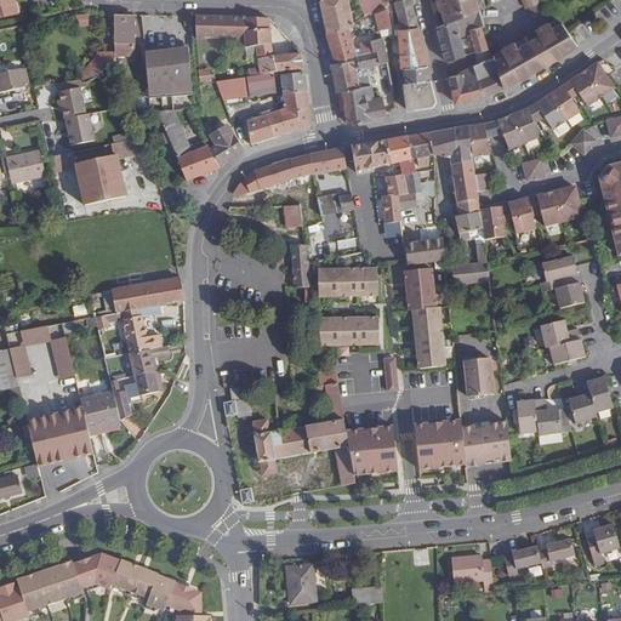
[(0,0),(0,17),(17,12),(13,0),(0,0)]
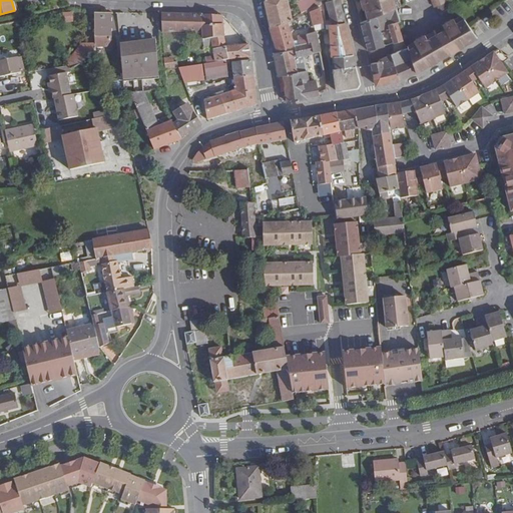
[(57,0),(48,0),(51,9),(59,7),(57,0)]
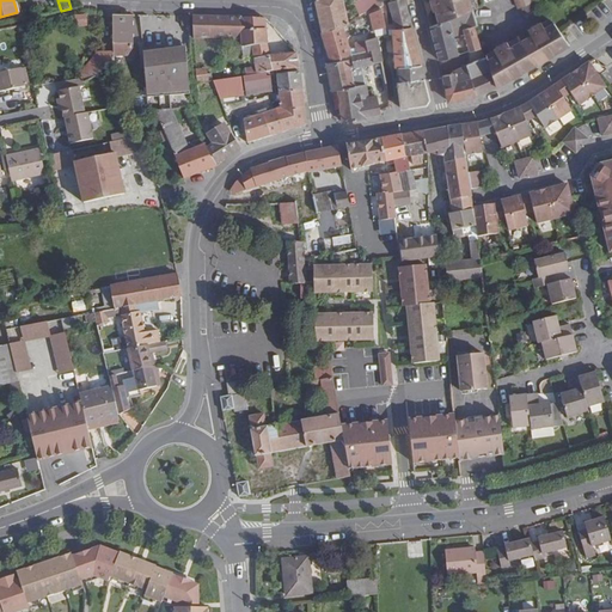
[(343,25),(349,23),(343,0),(316,0),(316,1),(322,30),(343,25)]
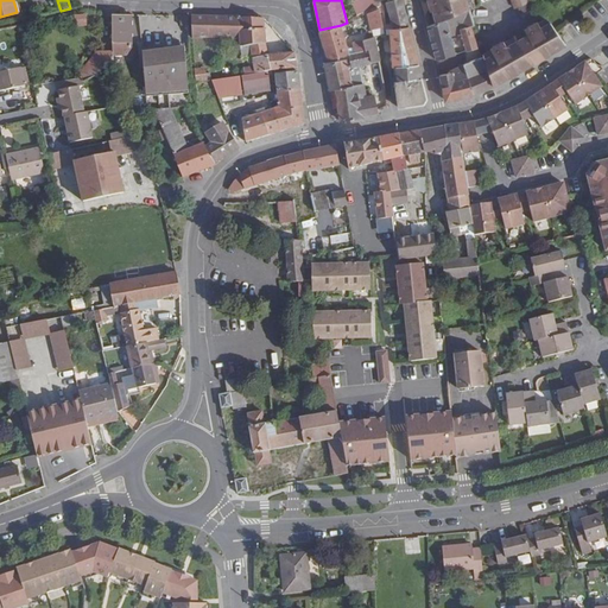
[(380,0),(350,0),(356,16),(360,12),(382,4),(380,0)]
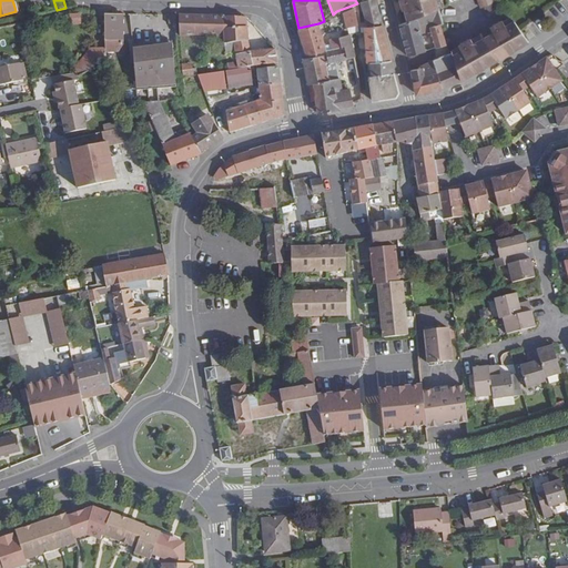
[(359,0),(361,2),(365,16),(366,22),(359,22),(359,27),(361,27),(365,26),(382,23),(375,0),(359,0)]
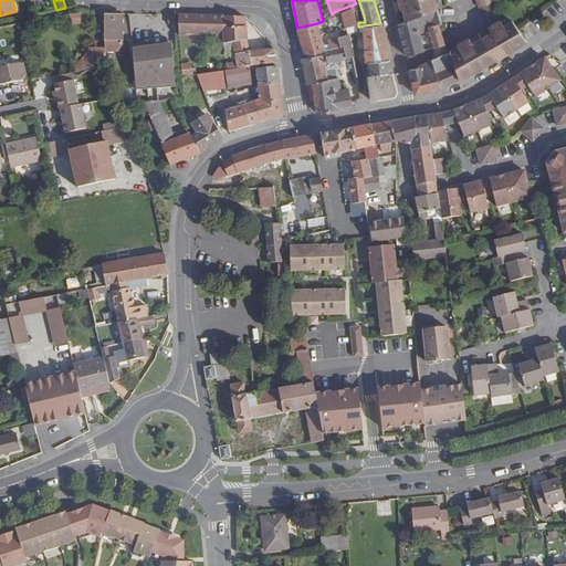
[(397,0),(400,10),(402,9),(406,21),(416,17),(425,13),(436,9),(432,0),(397,0)]
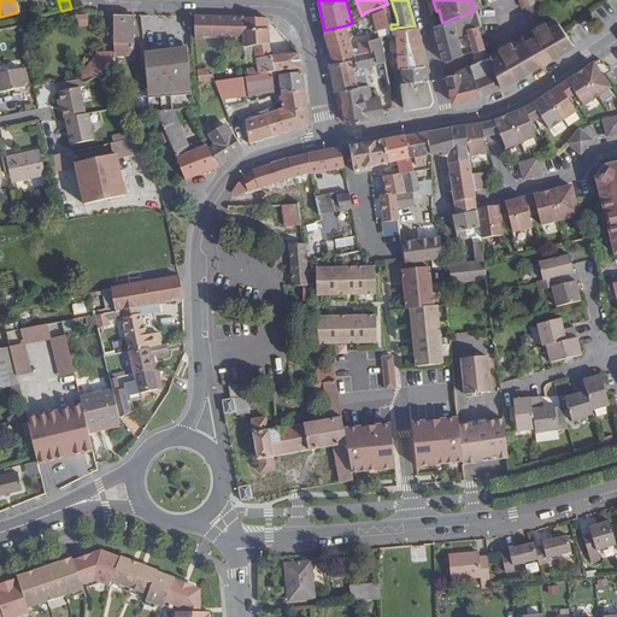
[(372,12),(377,30),(389,27),(385,9),(372,12)]
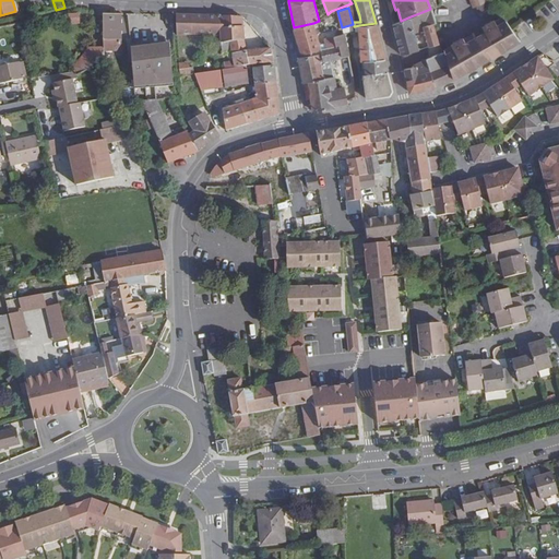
[(429,23),(433,22),(430,9),(419,13),(423,25),(429,23)]
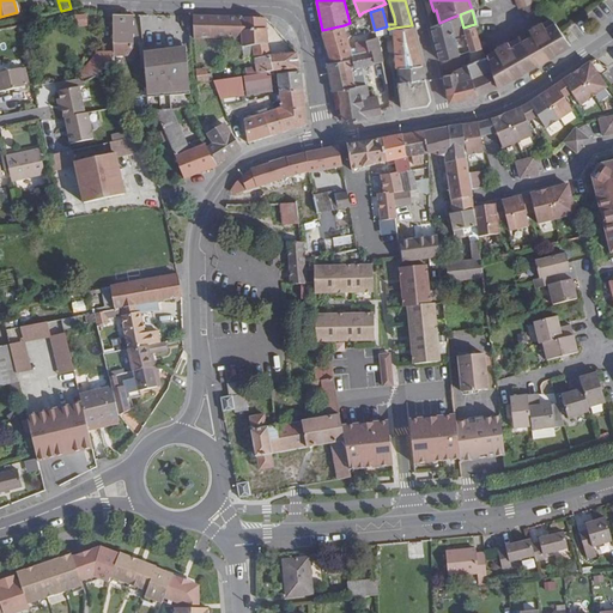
[(134,56),(134,16),(114,14),(114,52),(114,56),(115,56),(126,56),(134,56)]
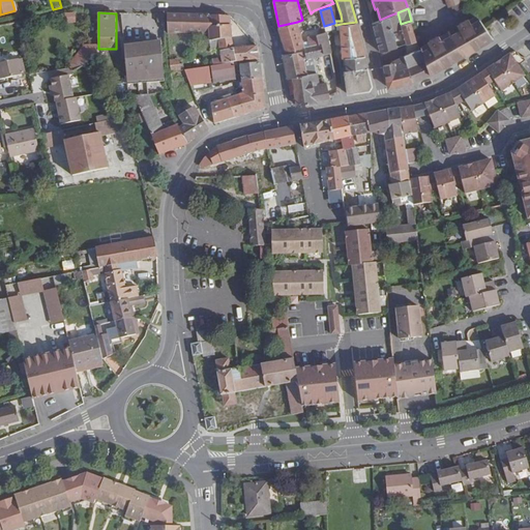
[(398,12),(389,16),(392,32),(403,29),(401,24),(398,12)]
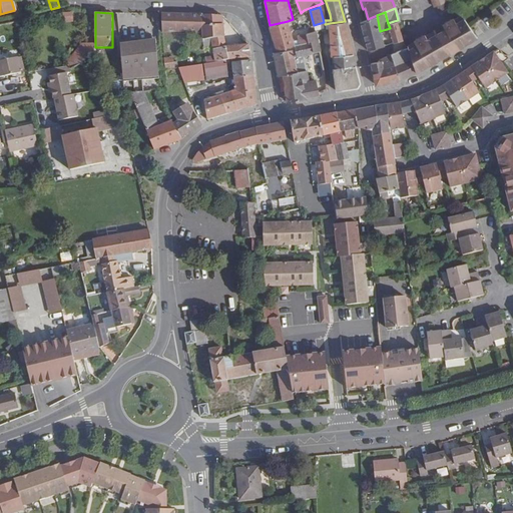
[(63,15),(65,22),(72,20),(71,13),(63,15)]
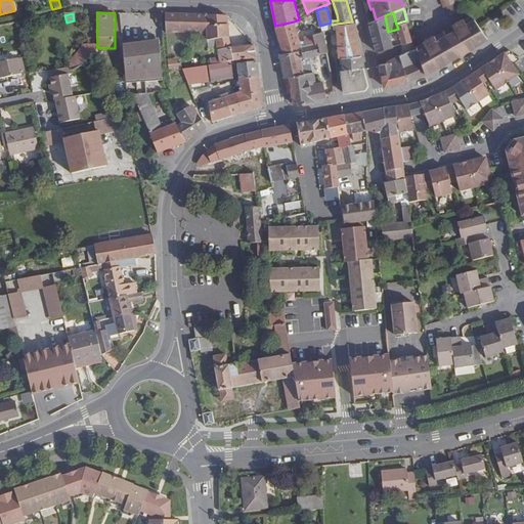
[(208,33),(207,15),(165,14),(167,34),(208,33)]
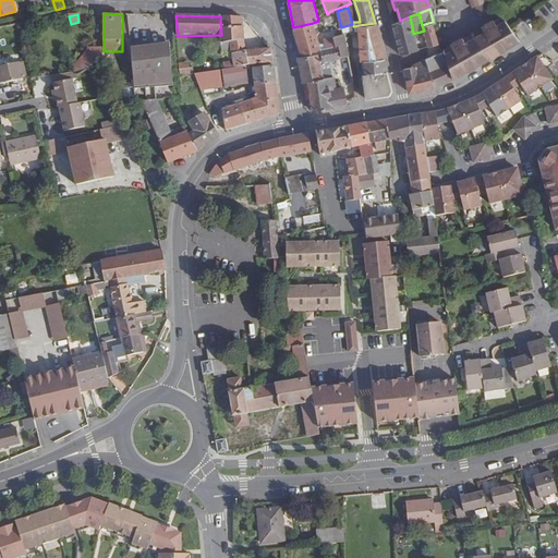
[(482,25),(460,36),(459,34),(447,40),(448,43),(440,47),(443,52),(444,52),(451,79),(484,62),(520,40),(507,20),(501,17),(495,21),(492,15),(480,22),(482,25)]
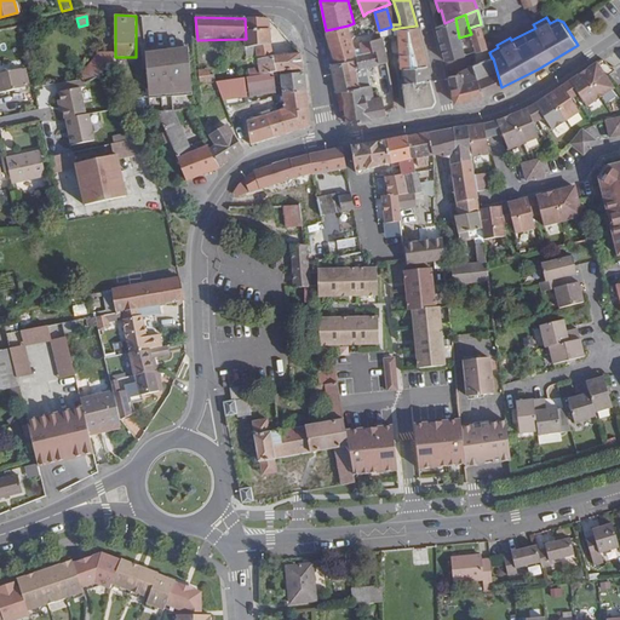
[(258,57),(257,49),(273,46),(269,18),(245,18),(246,39),(246,58),(258,57)]
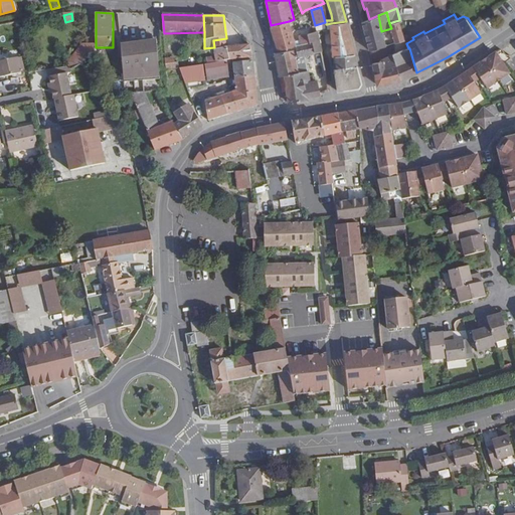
[(378,15),(369,19),(361,21),(369,49),(385,46),(381,31),(378,15)]
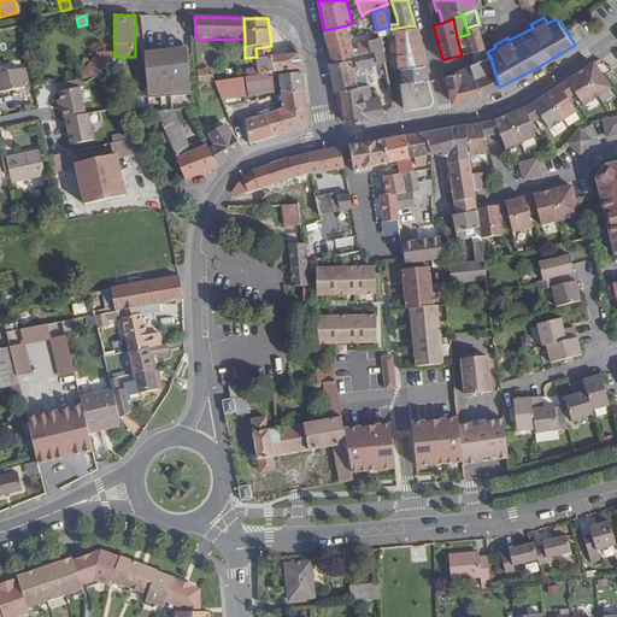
[(533,28),(530,24),(507,37),(509,40),(533,28)]
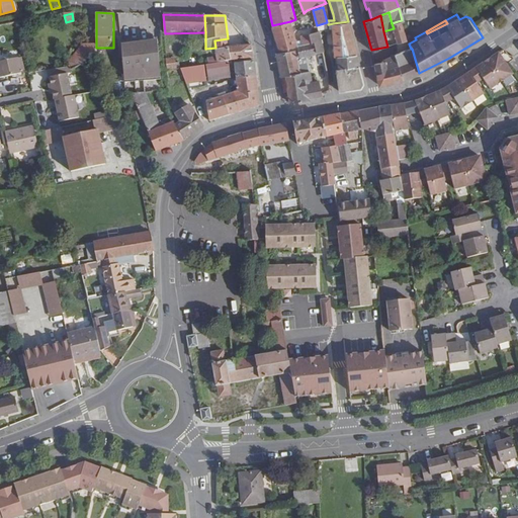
[(290,47),(296,46),(290,21),(272,25),(279,50),(290,47)]
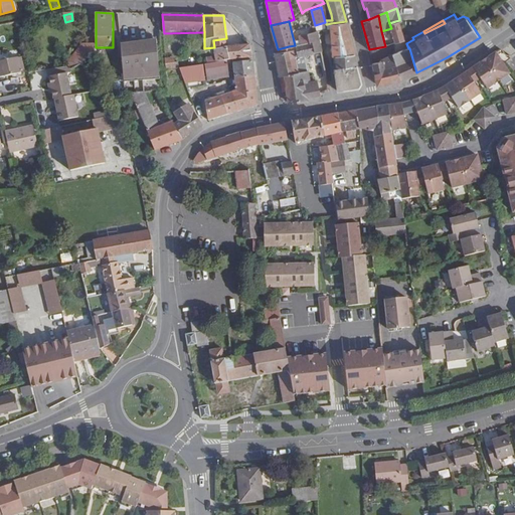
[(333,56),(354,53),(346,21),(331,23),(332,28),(333,56)]
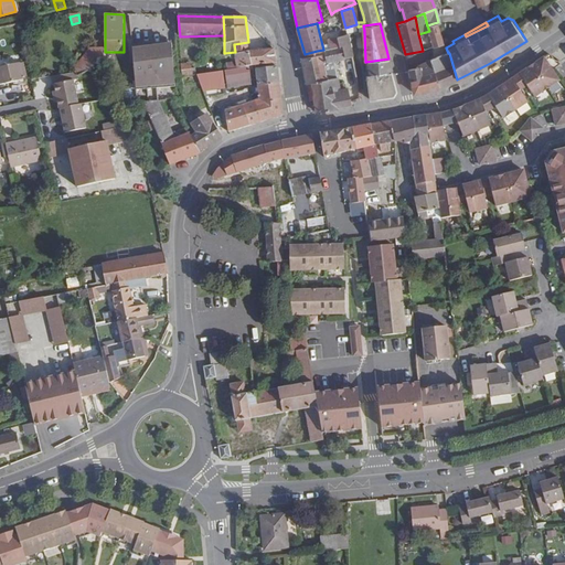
[(440,29),(436,30),(434,23),(427,25),(429,31),(433,45),(445,42),(440,29)]
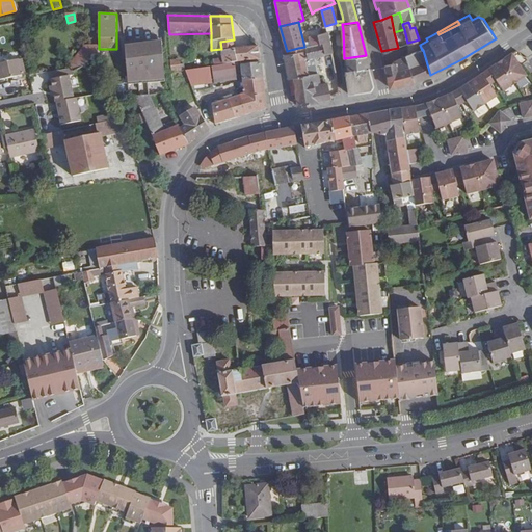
[(324,54),(333,52),(328,31),(318,34),(320,44),(322,43),(324,54)]
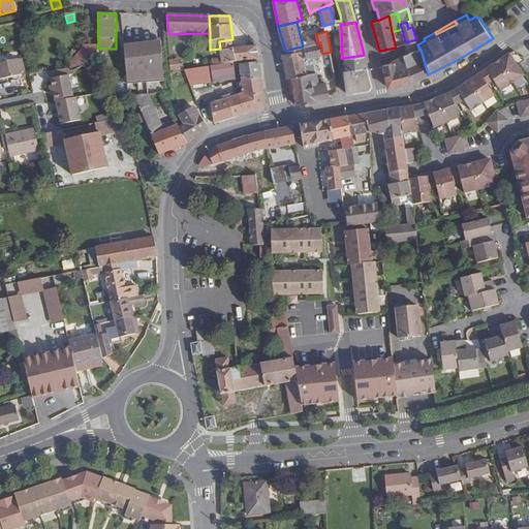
[(309,44),(318,43),(316,34),(307,36),(309,44)]
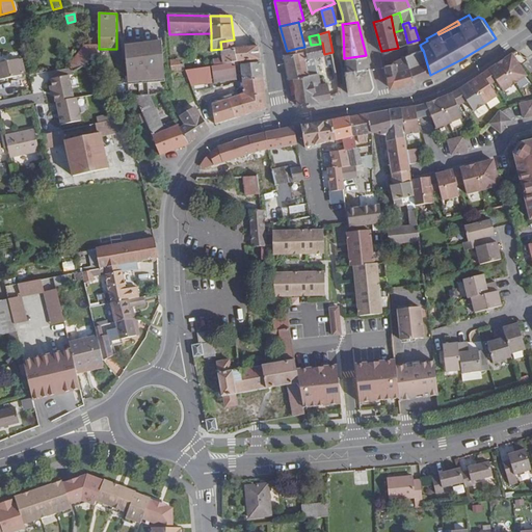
[(259,47),(235,49),(234,40),(220,42),(221,49),(222,53),(223,53),(224,60),(214,61),(215,67),(235,63),(241,62),(261,59),(259,47)]
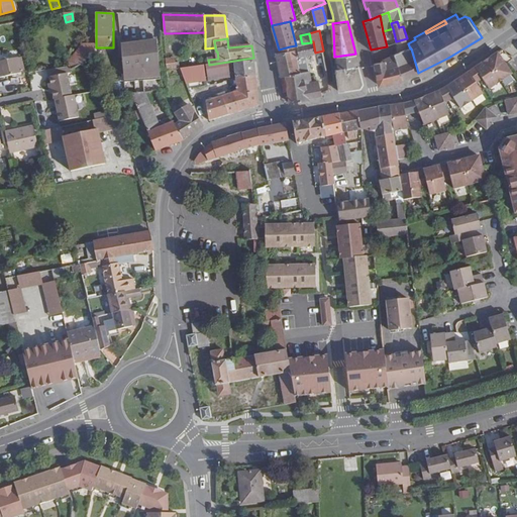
[(121,44),(124,81),(161,78),(158,41),(121,44)]
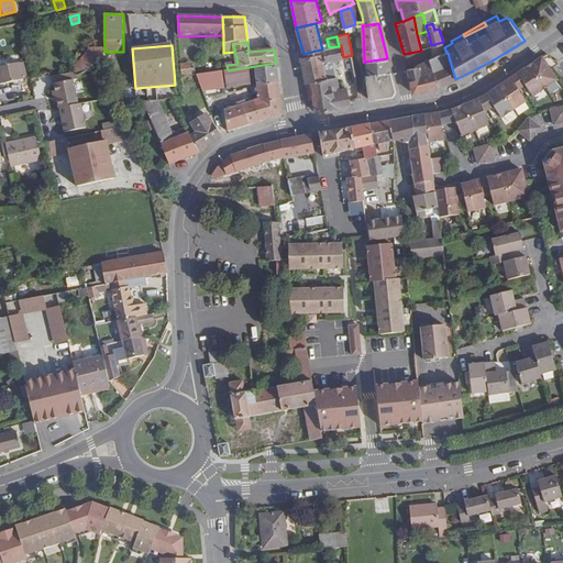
[(329,47),(322,50),(323,54),(326,62),(333,61),(341,58),(346,76),(355,75),(352,55),(343,57),(341,45),(339,46),(329,47)]
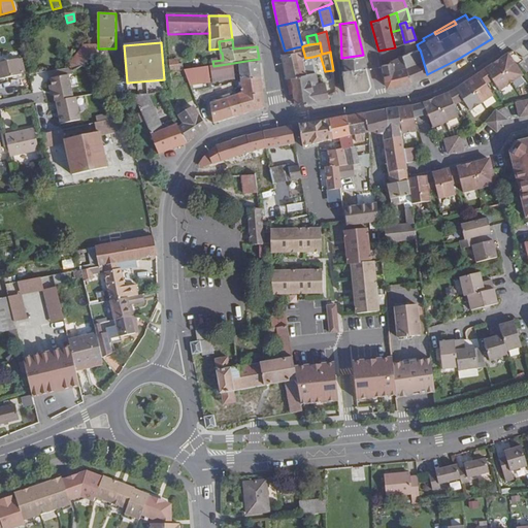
[(86,67),(92,58),(98,48),(98,44),(85,44),(69,63),(71,67),(72,70),(86,67)]
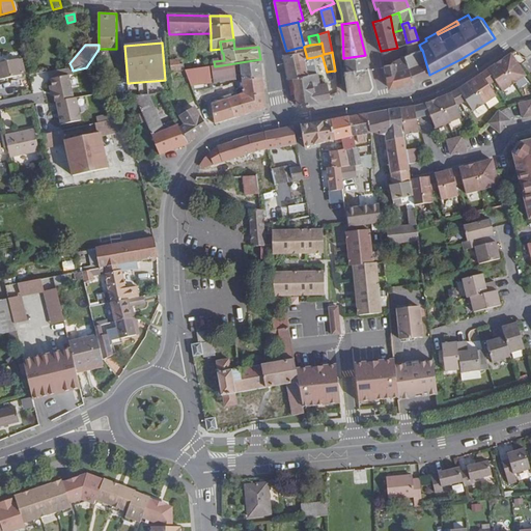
[(307,58),(305,51),(304,47),(298,48),(298,51),(287,53),(283,54),(288,78),(292,78),(299,105),(315,102),(315,100),(331,98),(326,81),(324,82),(324,79),(318,79),(316,66),(314,57),(307,58)]
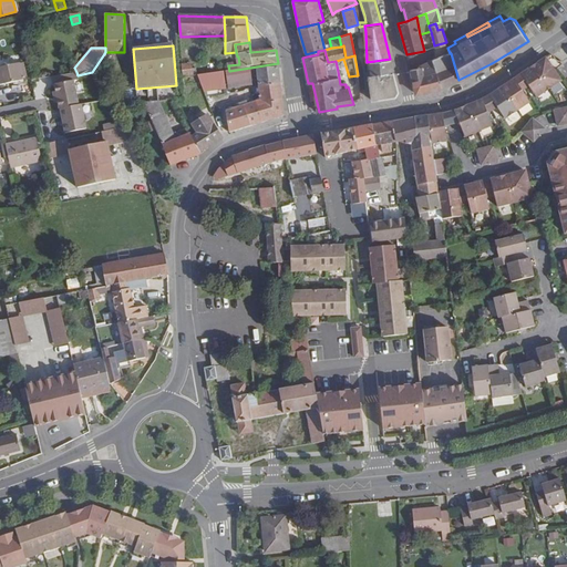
[(459,80),(451,53),(450,53),(440,57),(432,60),(441,88),(459,80)]
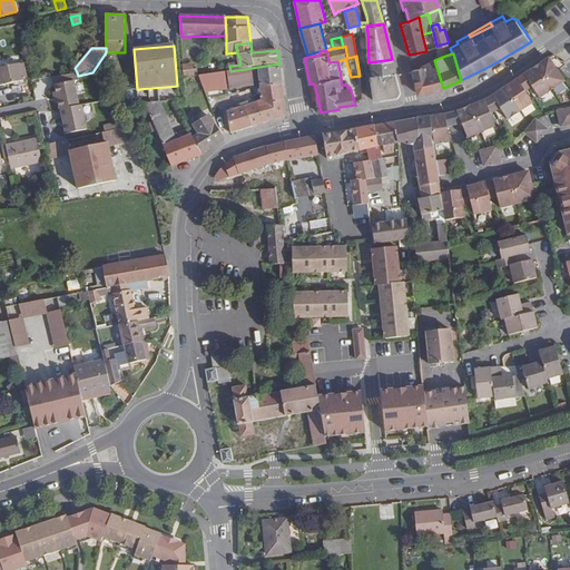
[(549,58),(536,67),(552,90),(564,81),(549,59),(549,58)]
